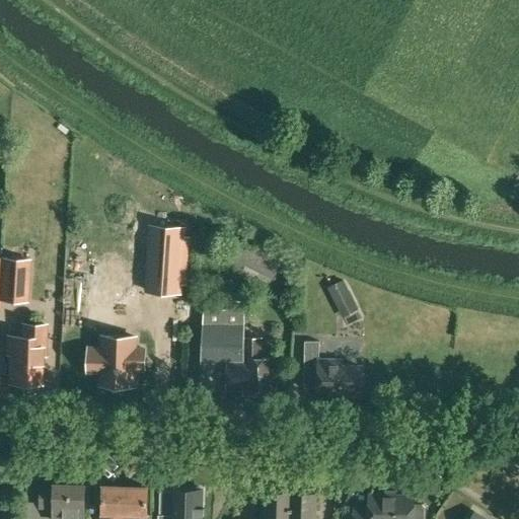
[(182,225),(150,223),(145,288),(178,290),(182,225)]
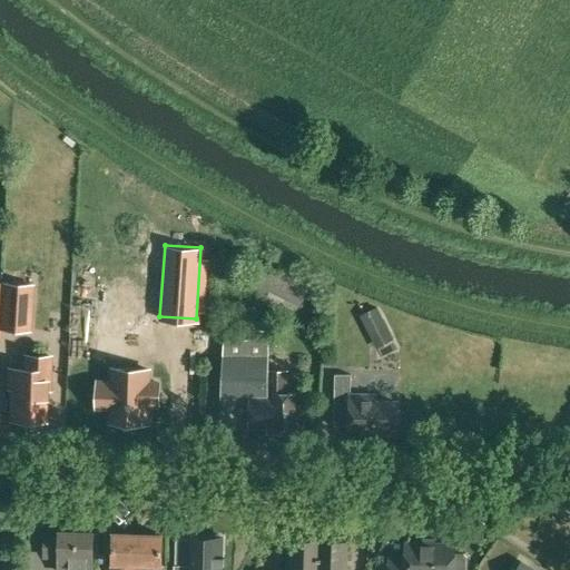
[(300,304),(306,288),(296,285),(275,275),(261,267),(253,282),(268,288),(290,300),(300,304)]
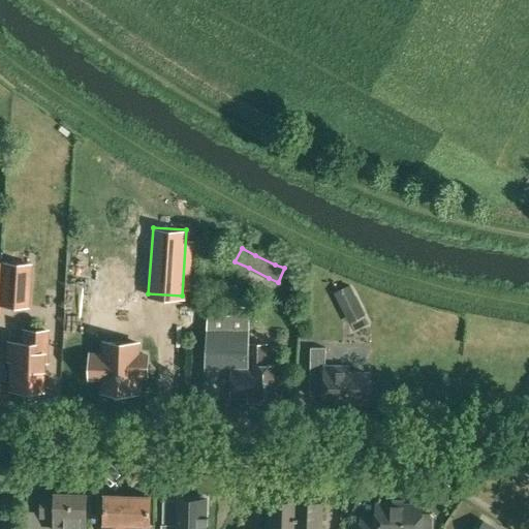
[(31,262),(2,260),(0,287),(0,305),(29,307),(31,262)]
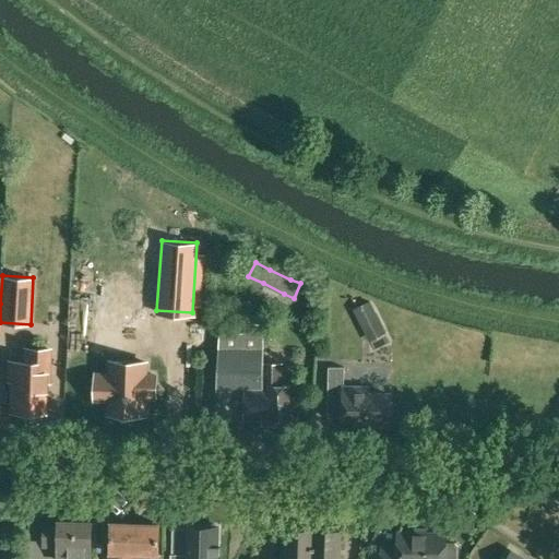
[(369,342),(387,333),(370,299),(353,308),(369,342)]
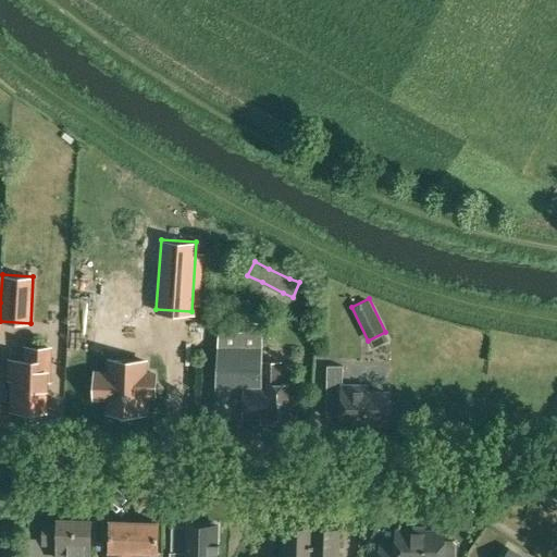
[(287,422),(288,383),(280,383),(281,361),(261,361),(262,323),(218,321),(215,417),(268,419),(268,421),(287,422)]
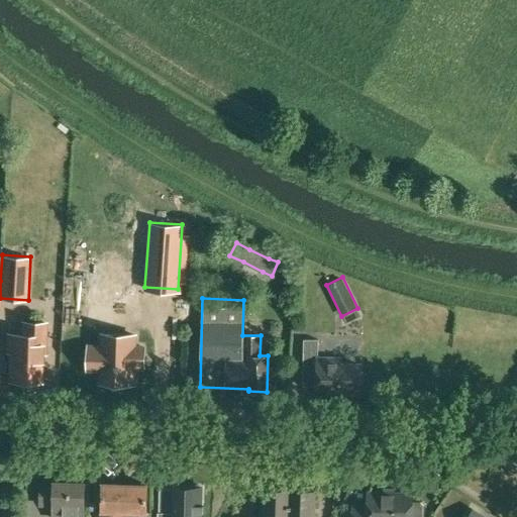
[(44,353),(44,322),(24,322),(23,335),(10,334),(9,352),(11,352),(11,379),(41,380),(41,353),(44,353)]
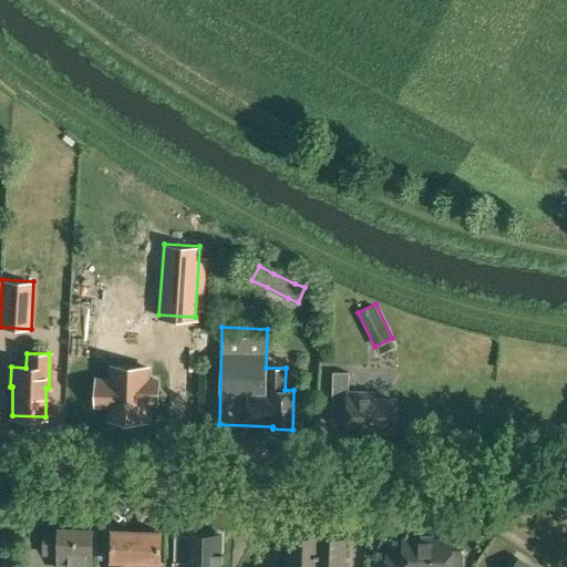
[(102,379),(101,406),(111,406),(111,420),(146,421),(146,400),(153,401),(154,381),(147,380),(147,368),(112,367),(112,379),(112,380),(102,379)]
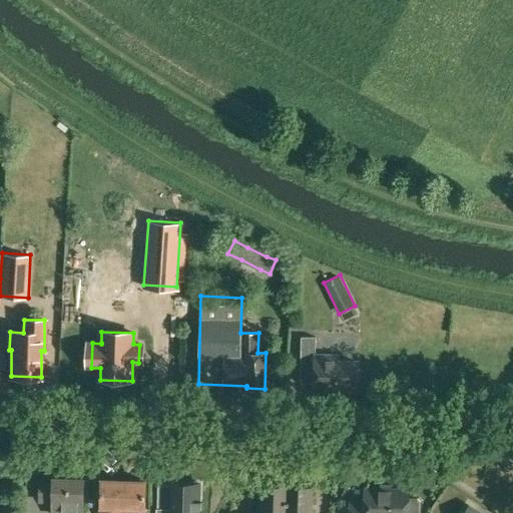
[(357,391),(357,361),(338,360),(338,355),(316,355),(316,337),(301,337),(300,383),(314,383),(314,385),(326,386),(326,391),(357,391)]
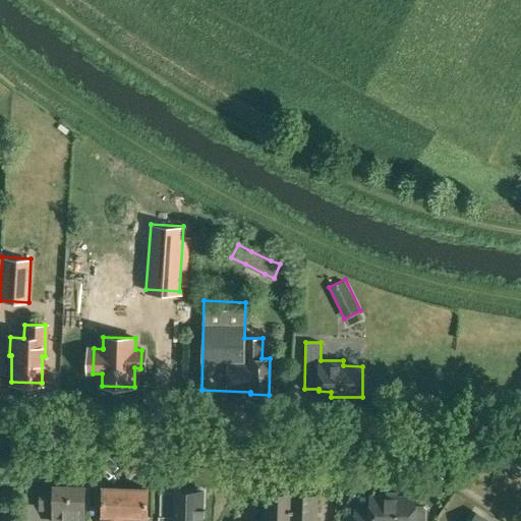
[(83,520),(85,486),(54,485),(54,488),(41,488),(41,510),(53,510),(52,520),(83,520)]
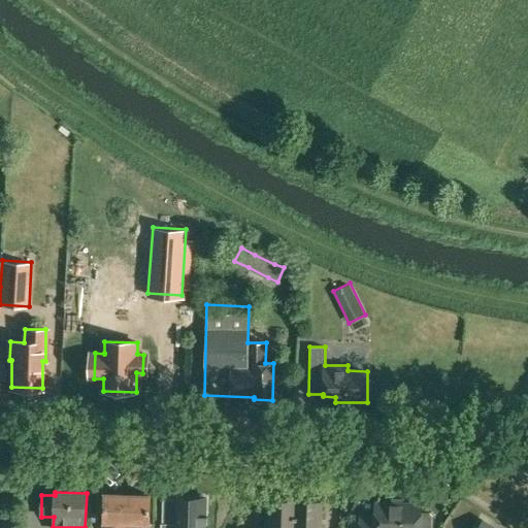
[(102,523),(101,527),(154,527),(155,522),(150,522),(151,494),(104,492),(103,523),(102,523)]
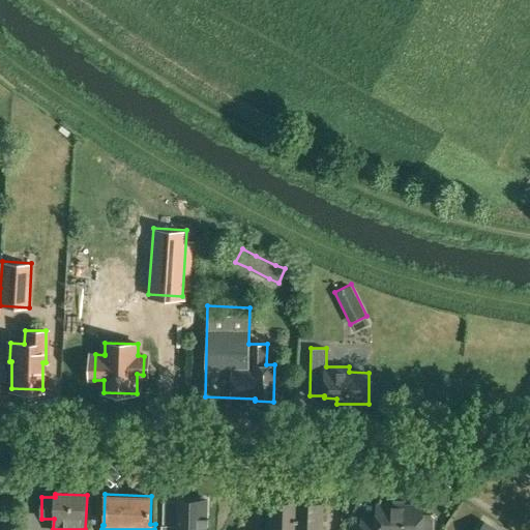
[(163,529),(205,529),(207,498),(181,498),(180,525),(163,525),(163,529)]
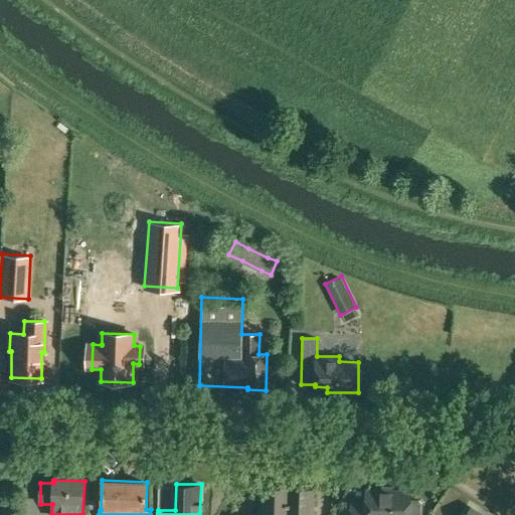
[(288,514),(289,487),(264,486),(263,514),(252,514),(251,514),(288,514)]
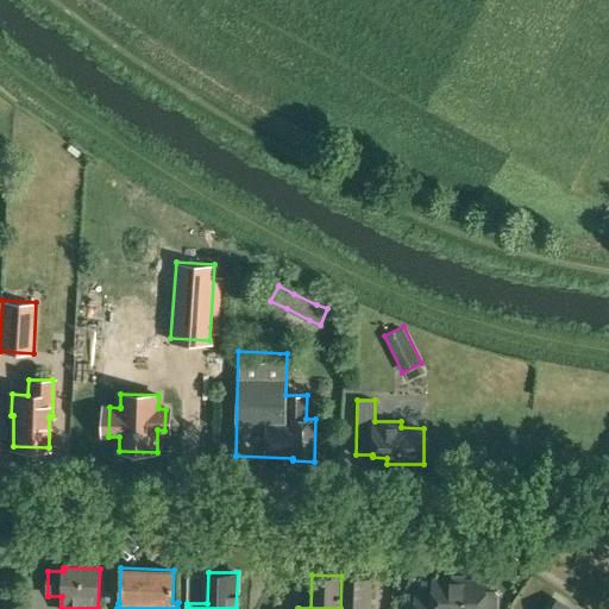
[(369,608),(371,577),(341,576),(340,608),(369,608)]
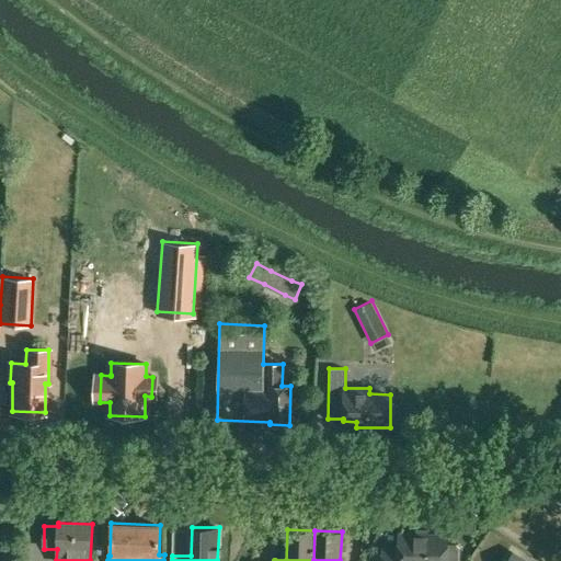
[(460,560),(460,549),(457,546),(448,546),(448,536),(399,535),(398,550),(382,549),(381,560),(460,560)]
